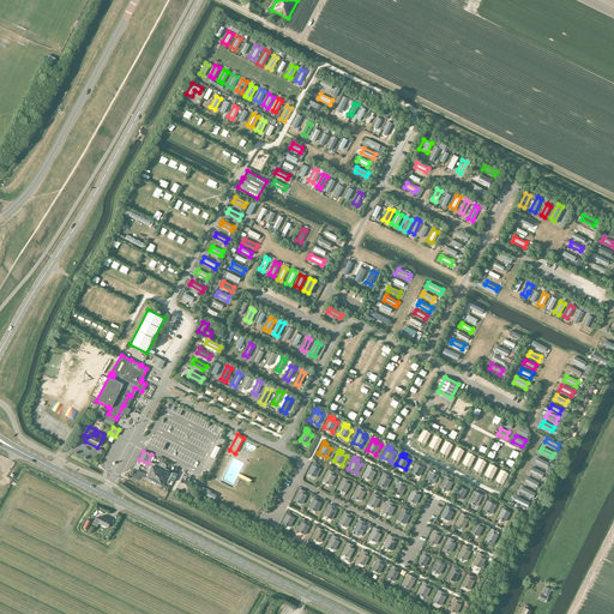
[(549,463),(537,457),(535,461),(547,467),(549,463)]
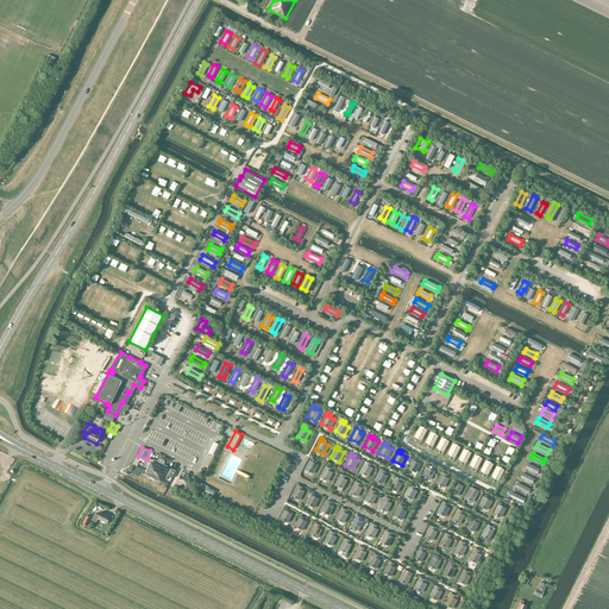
[(412,459),(408,469),(416,472),(421,464),(415,462),(416,459),(414,457),(413,459),(412,459)]
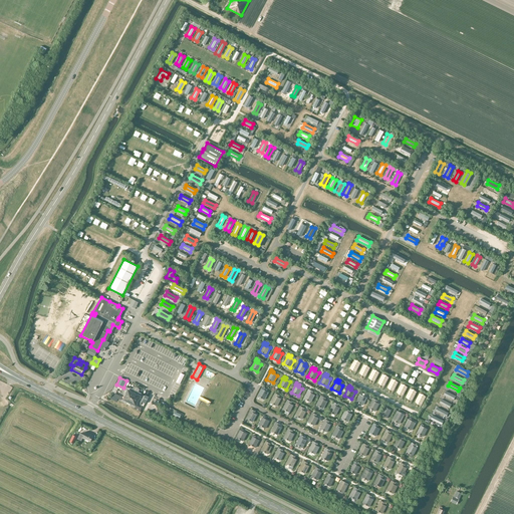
[(125,396),(123,400),(130,403),(137,388),(136,388),(135,388),(134,388),(133,390),(130,388),(130,389),(125,387),(122,393),(123,393),(122,395),(125,396)]
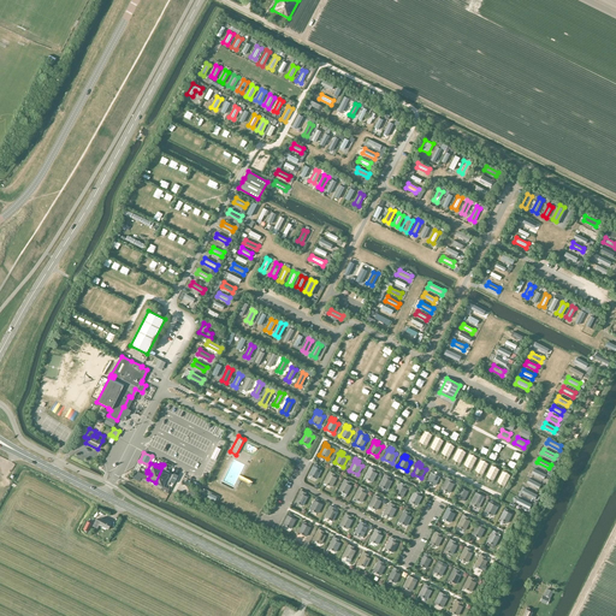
[(313,466),(308,475),(318,479),(321,471),(317,467),(318,466),(315,463),(313,466)]
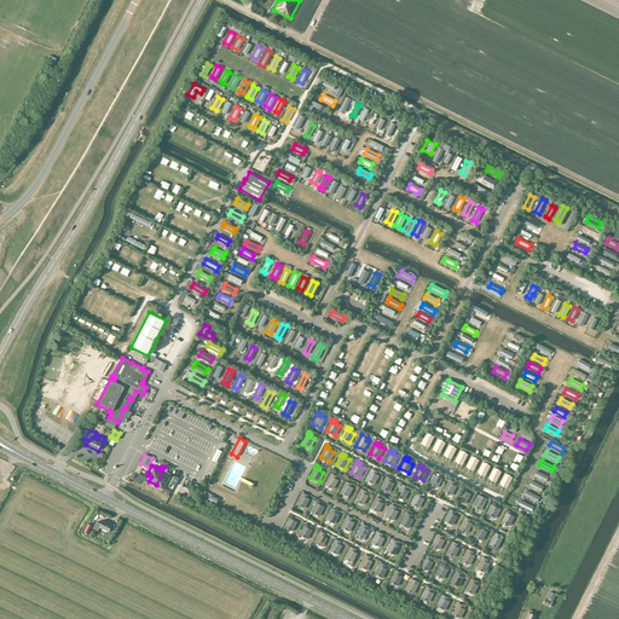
[(166,468),(165,467),(156,485),(163,489),(166,484),(168,485),(169,484),(171,484),(174,476),(169,475),(171,474),(167,472),(167,469),(166,468)]
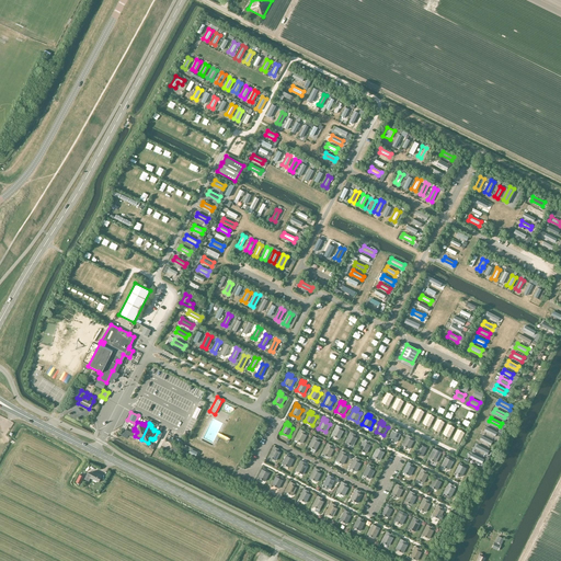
[(335,427),(331,435),(340,439),(344,431),(339,428),(340,426),(338,425),(336,427),(335,427)]
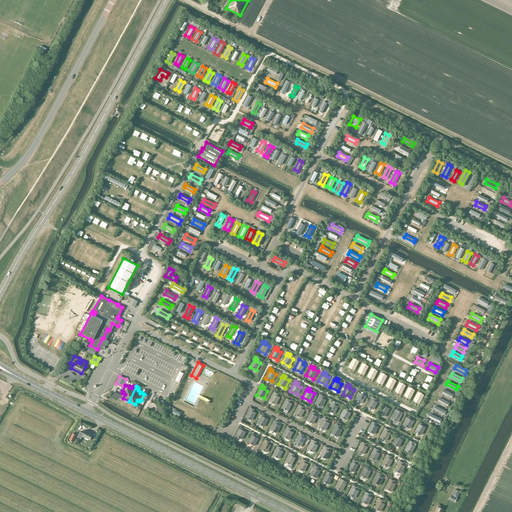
[(452,398),(453,394),(443,389),(441,393),(452,398)]
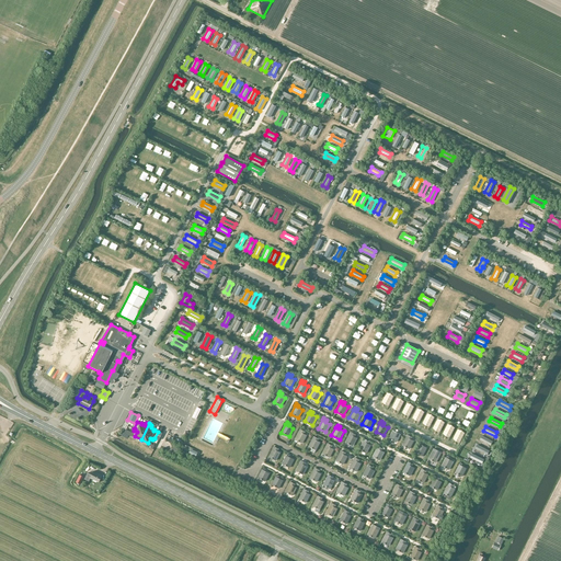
[(392,430),(389,438),(397,443),(401,434),(396,432),(397,430),(395,428),(393,431),(392,430)]
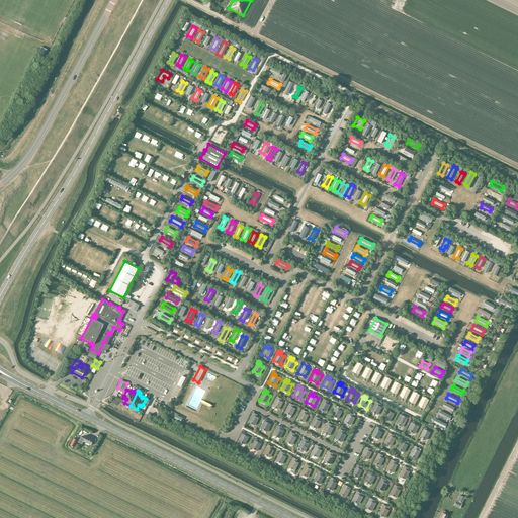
[(276,398),(272,406),(279,410),(283,402),(278,400),(279,398),(277,397),(276,399),(276,398)]
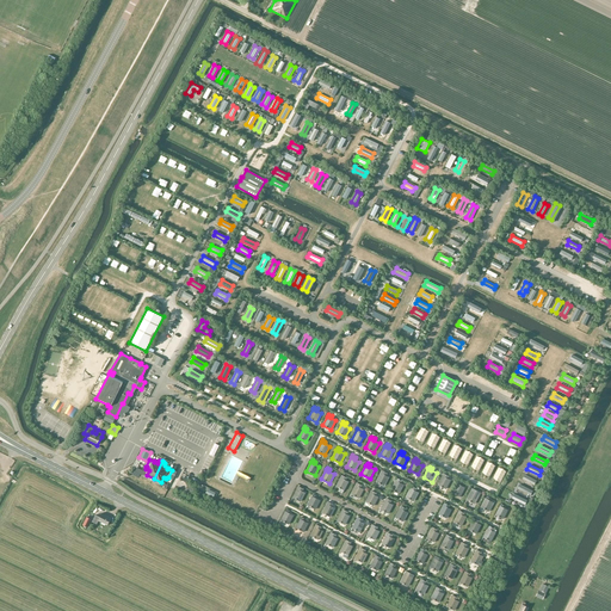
[(381,473),(376,482),(384,486),(389,477),(383,474),(384,473),(382,470),(381,473)]
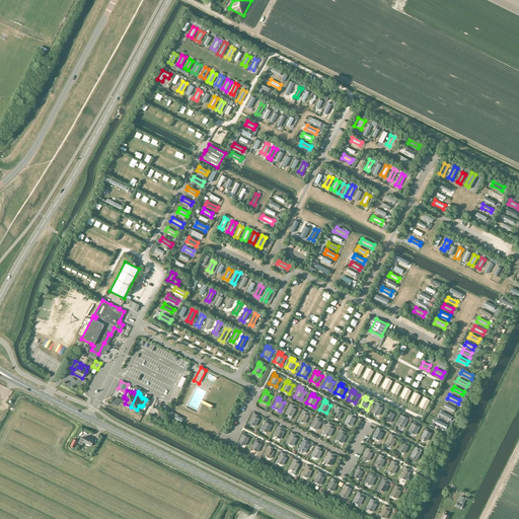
[(375,404),(371,412),(379,416),(383,408),(378,405),(379,403),(377,402),(376,404),(375,404)]
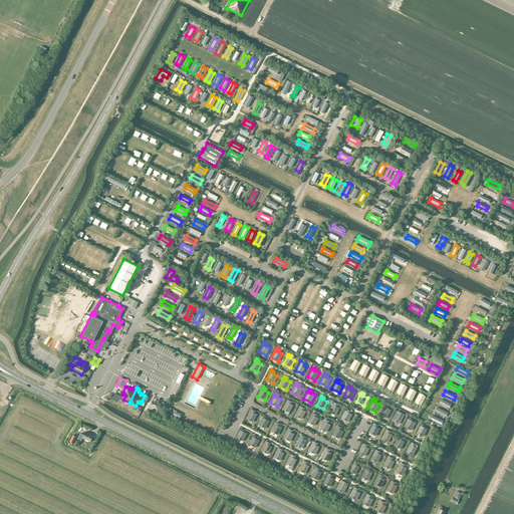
[(452,404),(441,399),(439,403),(449,408),(452,404)]
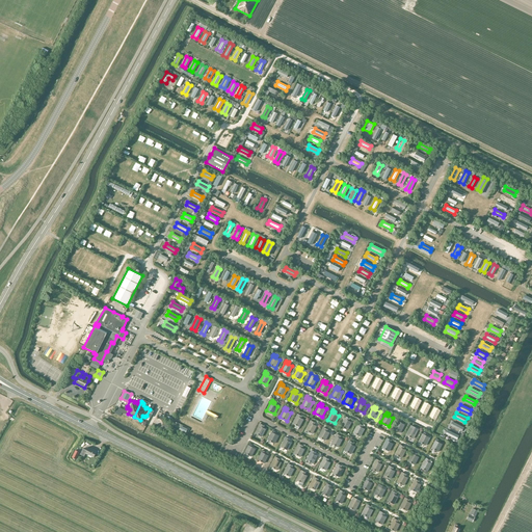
[(296,416),(292,424),(299,427),(304,420),(299,417),(300,416),(297,414),(296,416)]
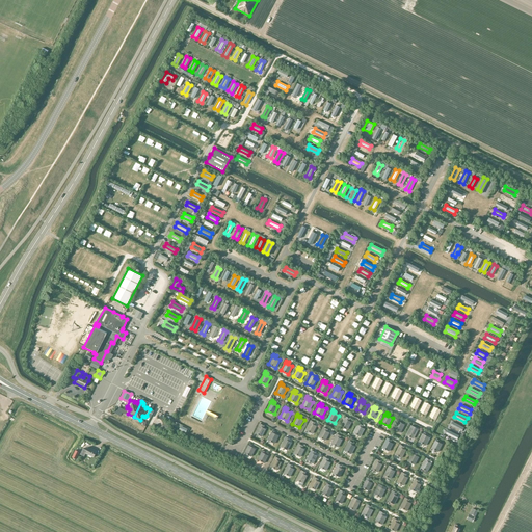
[(340,426),(344,428),(347,430),(351,422),(347,420),(348,418),(345,417),(344,419),(344,418),(340,426)]
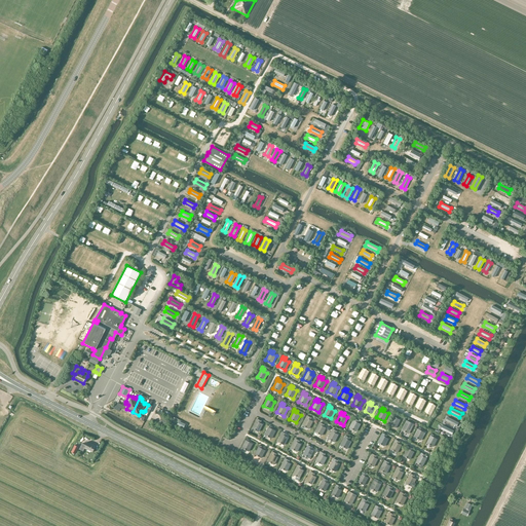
[(393,416),(389,423),(389,424),(397,427),(401,420),(396,417),(397,415),(395,414),(393,416)]
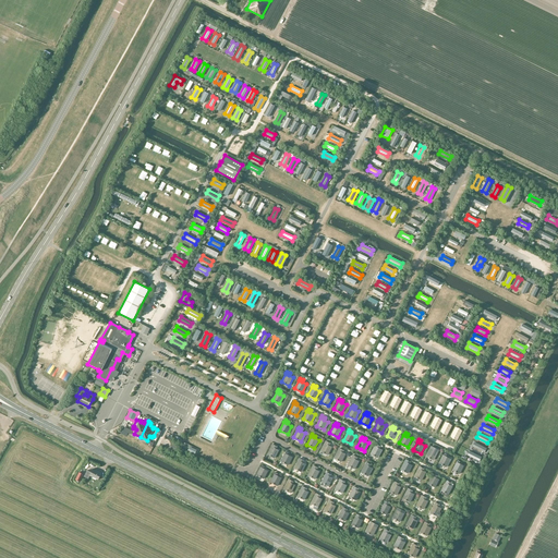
[(325,443),(322,449),(320,451),(328,456),(332,447),(327,445),(328,443),(326,441),(325,444),(325,443)]
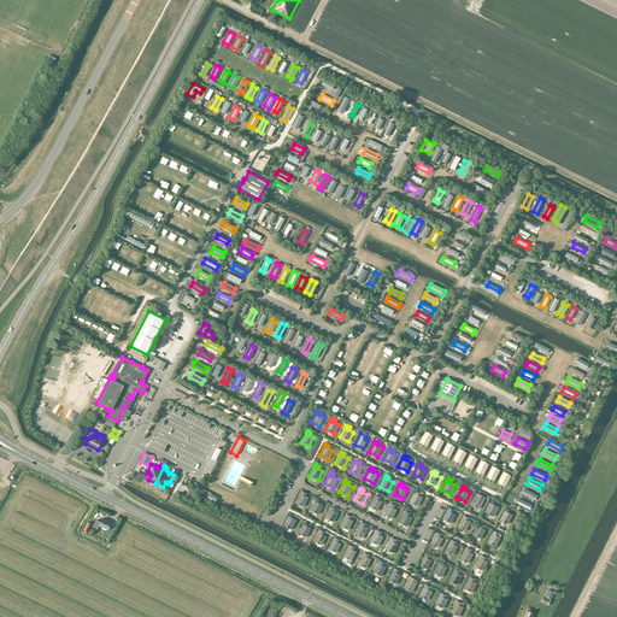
[(536,495),(524,489),(522,493),(535,499),(536,495)]
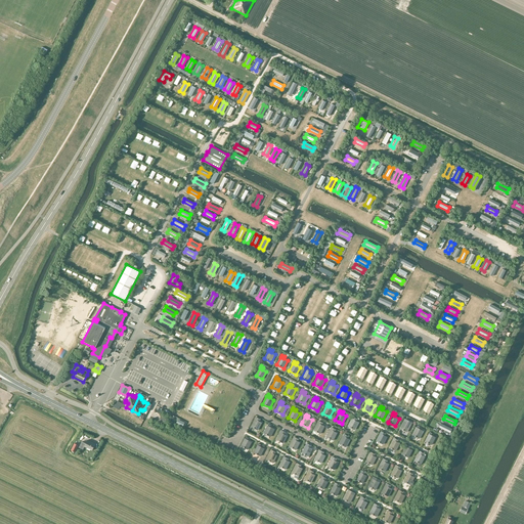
[(352,419),(348,427),(355,430),(359,423),(354,420),(355,418),(353,417),(352,419)]
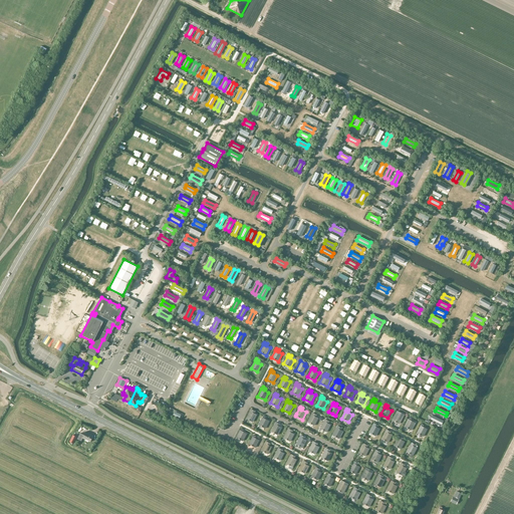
[(250,411),(246,419),(253,423),(257,415),(253,413),(253,411),(251,410),(250,411)]
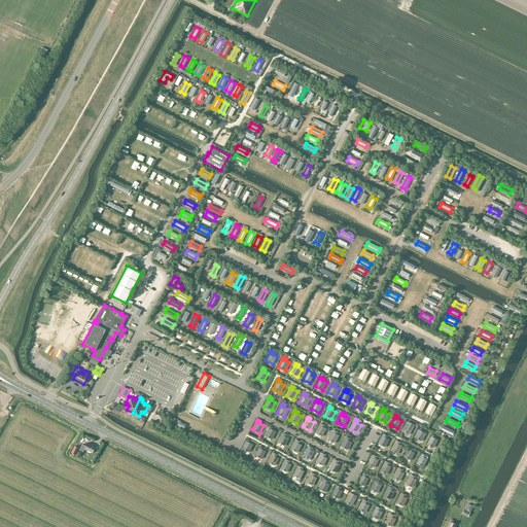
[(407,423),(402,431),(410,434),(414,427),(409,425),(410,423),(408,421),(407,423)]
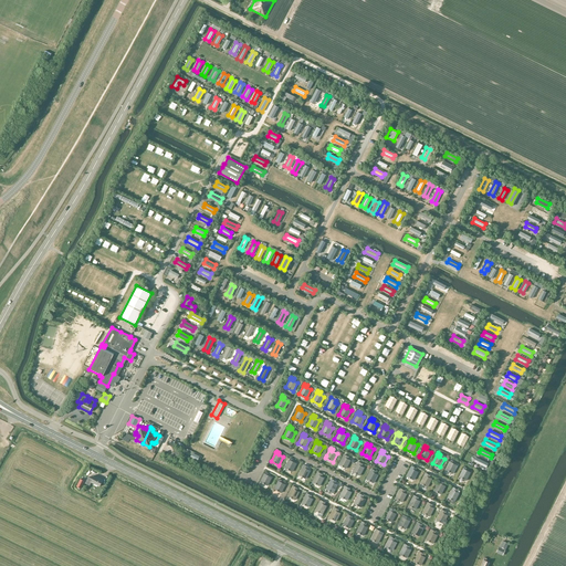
[(343,457),(338,464),(346,469),(350,461),(346,458),(347,456),(344,454),(343,457)]
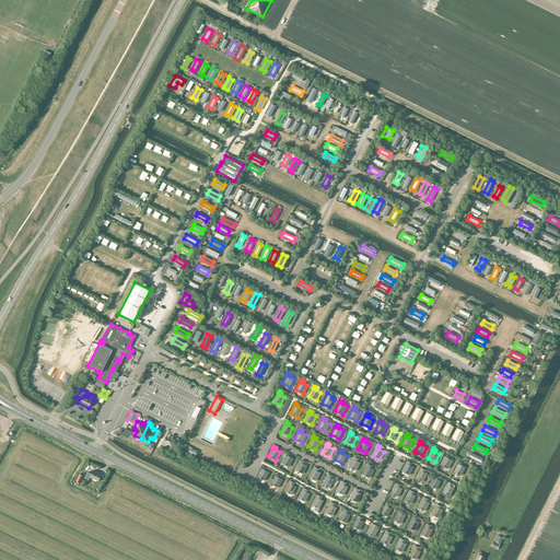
[(483,458),(470,452),(468,456),(481,463),(483,458)]
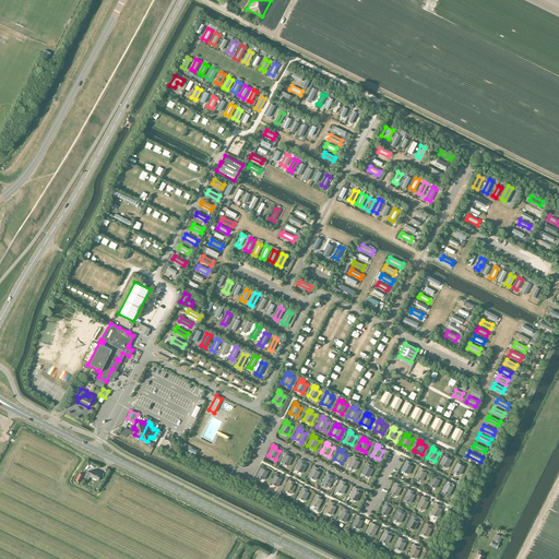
[(285,454),(281,462),(288,466),(293,458),(288,455),(289,453),(286,452),(285,454)]
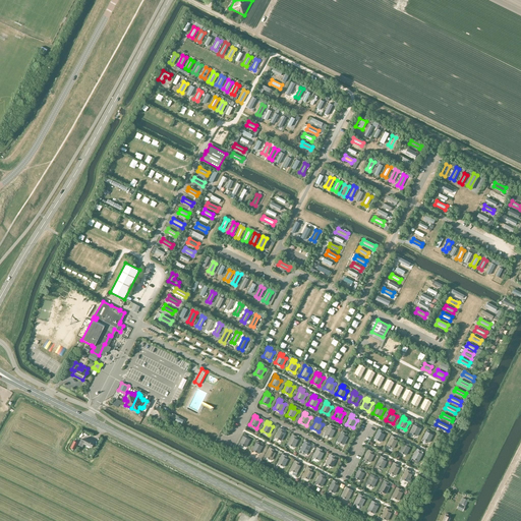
[(414,424),(410,432),(417,437),(421,428),(416,426),(417,424),(415,423),(414,425),(414,424)]
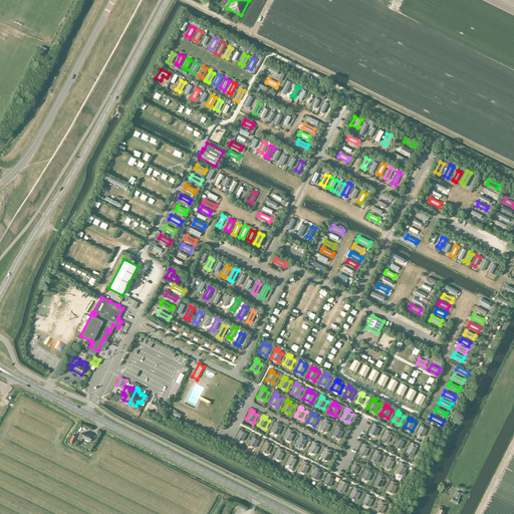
[(324,421),(320,429),(327,433),(331,425),(326,423),(327,421),(325,420),(324,421)]
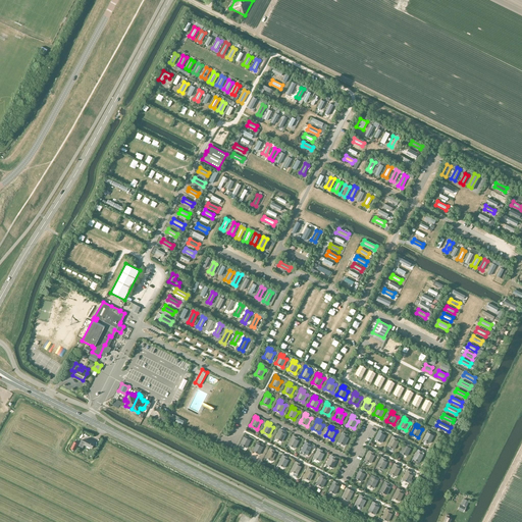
[(279,430),(275,438),(282,442),(286,434),(281,431),(282,430),(280,429),(279,430)]
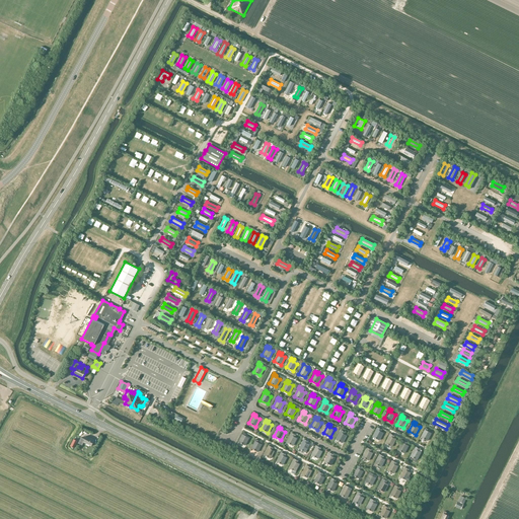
[(376,429),(372,437),(379,440),(383,433),(379,431),(380,429),(377,427),(376,429)]
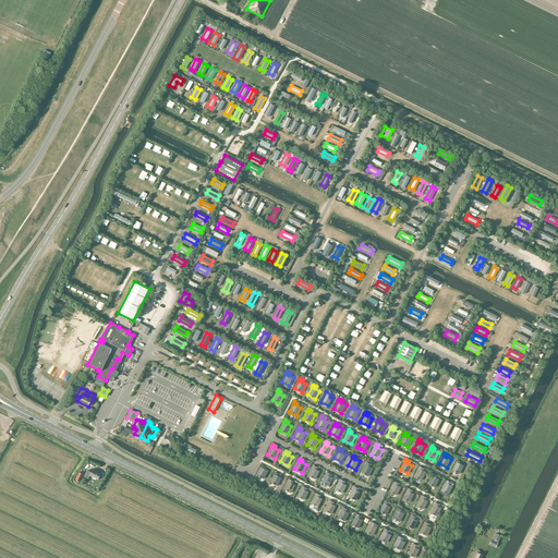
[(457,462),(452,470),(460,474),(464,465),(459,463),(460,461),(458,460),(457,462)]
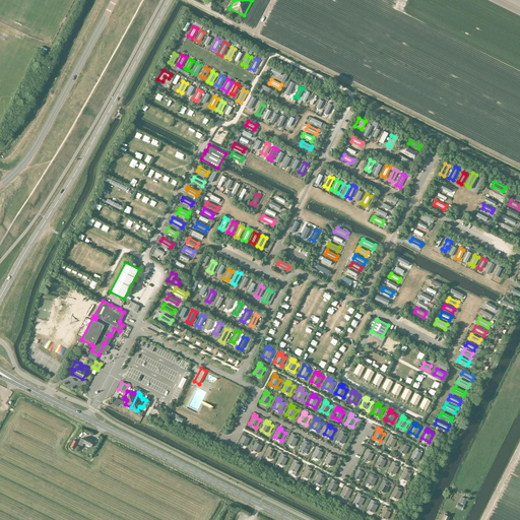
[(340,433),(336,440),(343,444),(347,437),(343,434),(343,432),(341,431),(340,433)]
